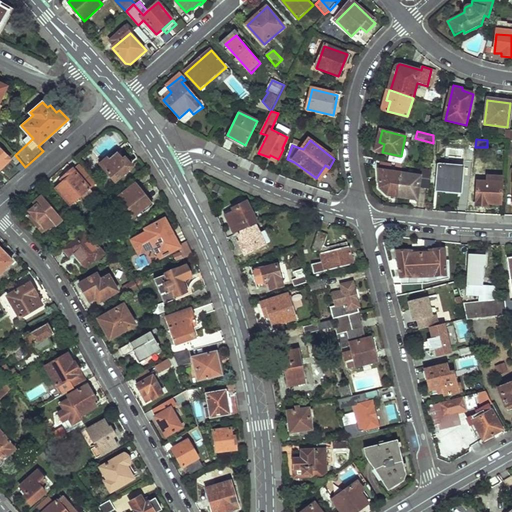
[(0,168),(9,159),(0,149),(0,168)]
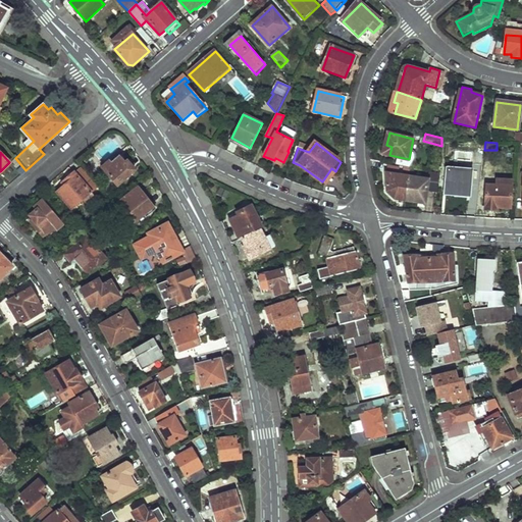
[(102,167),(117,186),(136,170),(122,154),(110,163),(108,161),(102,167)]
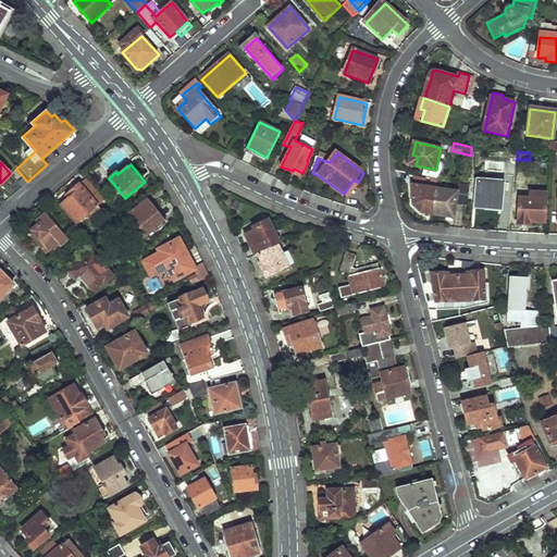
[(481,177),(478,205),(503,208),(506,181),(481,177)]
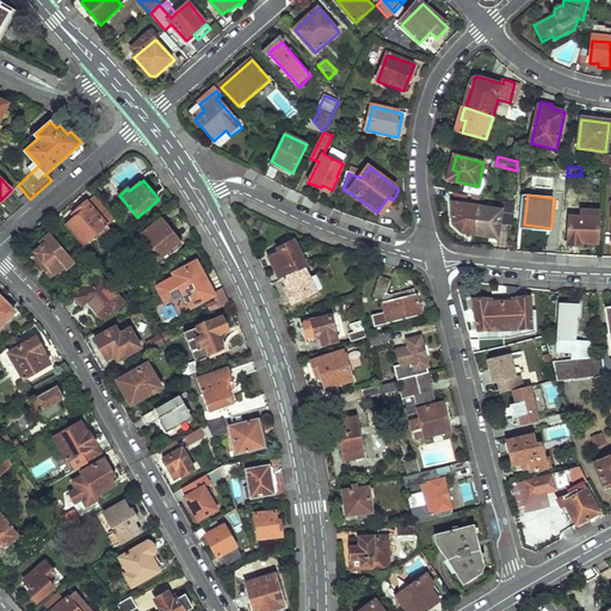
[(107,210),(96,197),(88,204),(87,203),(76,211),(80,215),(68,224),(85,244),(107,226),(100,217),(107,210)]
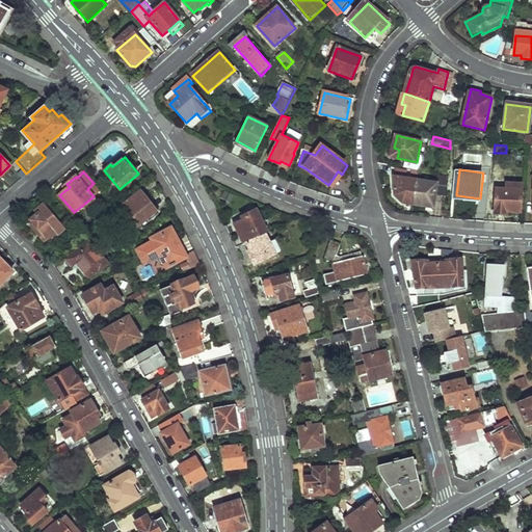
[(328,185),(335,189),(344,176),(342,175),(338,171),(328,185)]
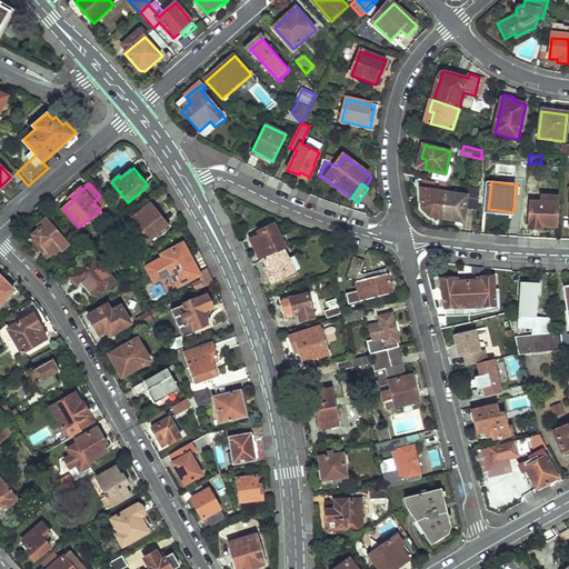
[(446,192),(442,216),(465,219),(467,208),(478,208),(479,188),(471,187),(469,195),(446,192)]
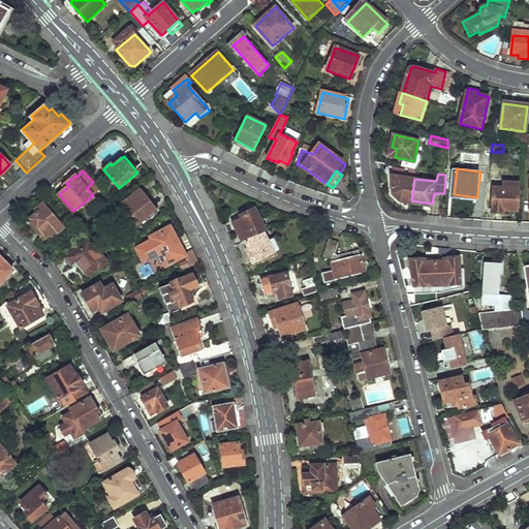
[(400,197),(411,200),(414,179),(393,176),(394,194),(400,197)]
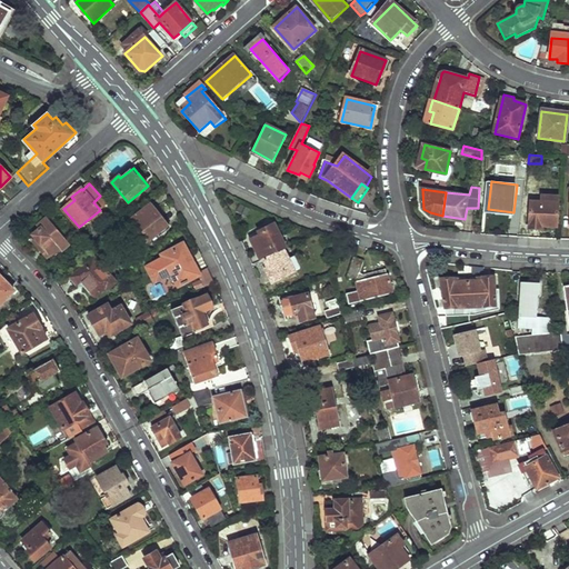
[(531,201),(529,227),(541,229),(542,226),(557,227),(558,202),(542,201),(531,201)]
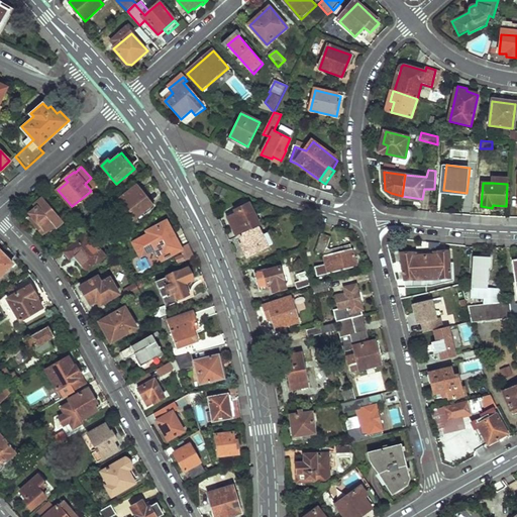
[(121,199),(138,221),(159,205),(148,193),(146,195),(138,186),(121,199)]
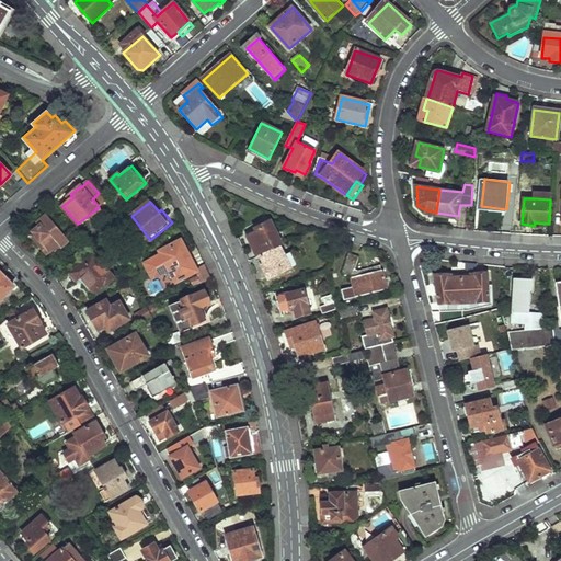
[(39,245),(47,253),(64,238),(47,219),(32,231),(42,243),(39,245)]
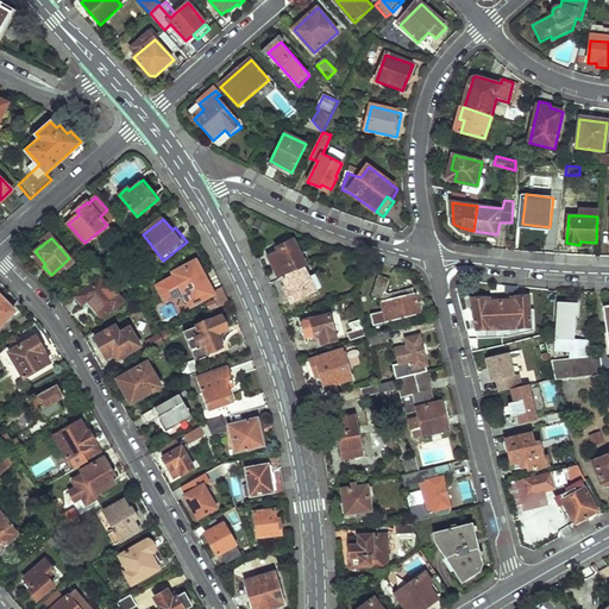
[(270,255),(281,277),(283,276),(302,265),(306,264),(293,239),(277,246),(278,250),(270,255)]
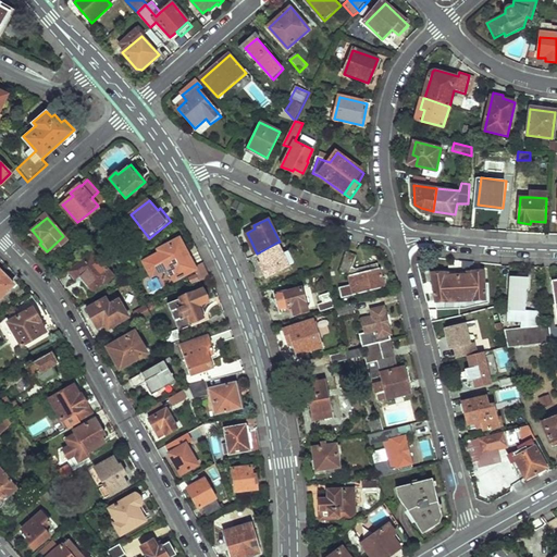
[(147,260),(153,274),(170,265),(176,279),(195,269),(182,239),(162,249),(163,252),(147,260)]
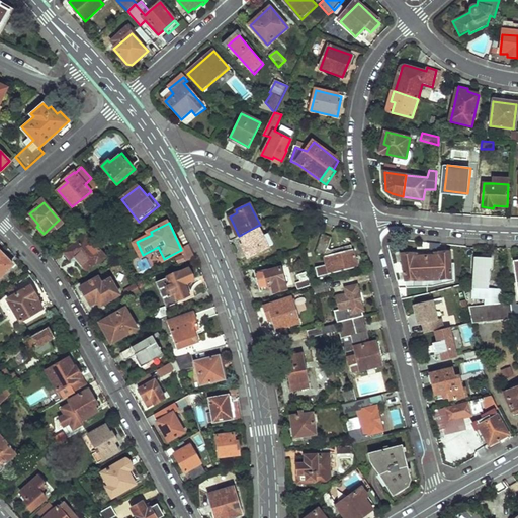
[(244,247),(249,257),(268,247),(257,226),(241,235),(246,246),(244,247)]
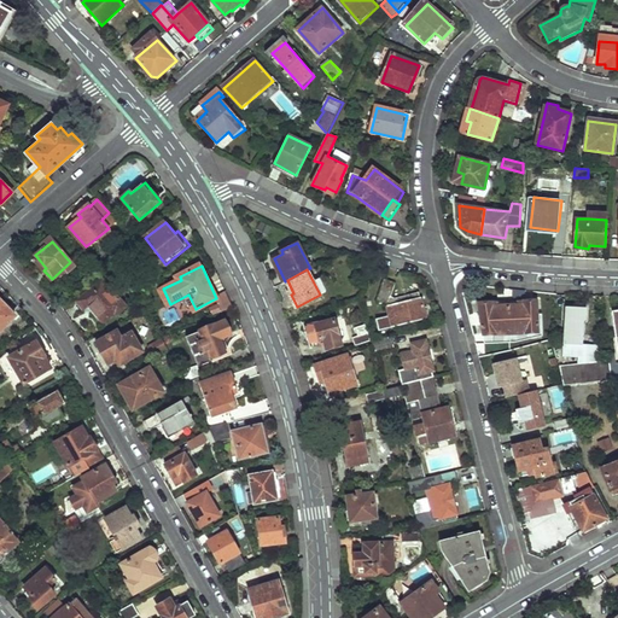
[(89,304),(103,320),(114,312),(115,314),(124,307),(103,279),(80,301),(85,308),(89,304)]
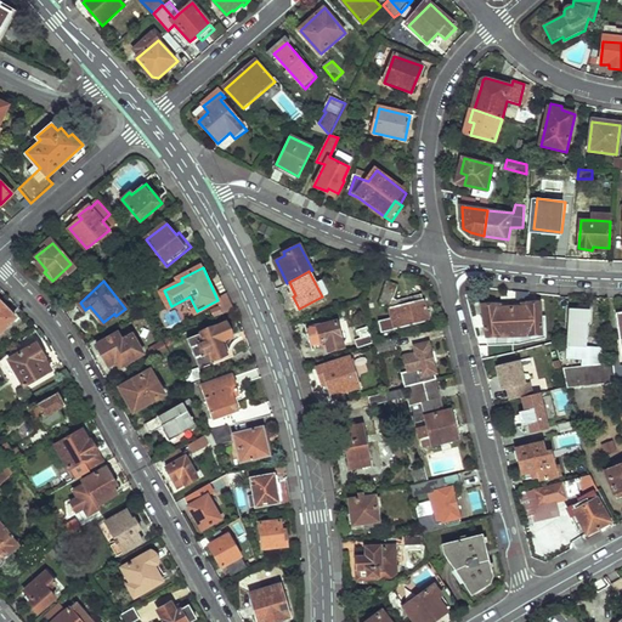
[(380,305),(391,309),(401,284),(391,281),(380,305)]
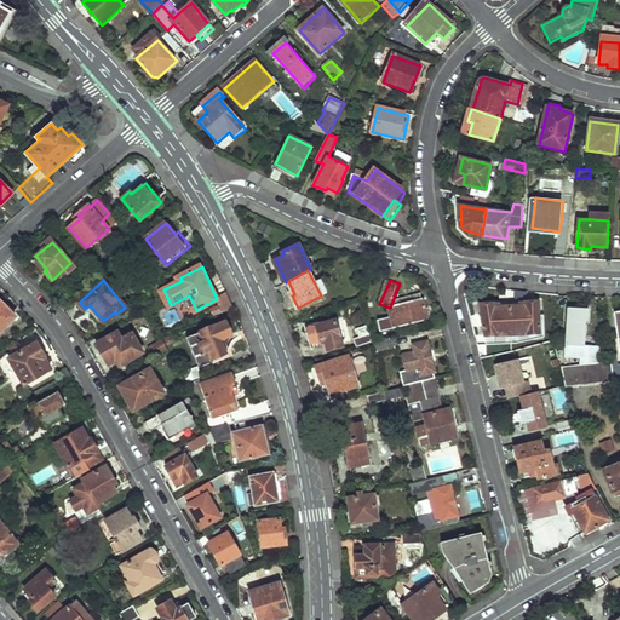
[(0,333),(16,319),(16,316),(16,314),(0,299),(0,333)]
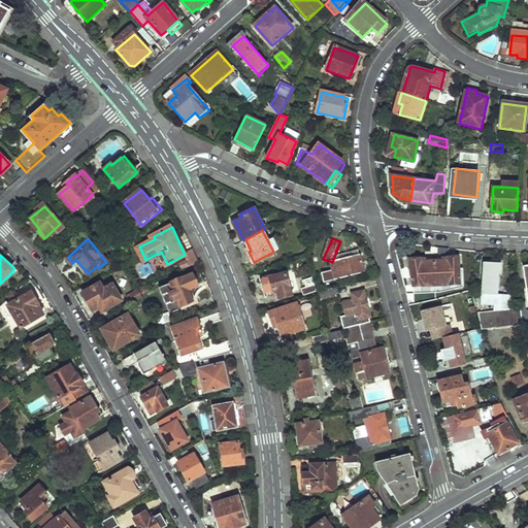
[(361,255),(332,262),(334,270),(323,273),(326,284),(365,272),(363,264),(361,255)]
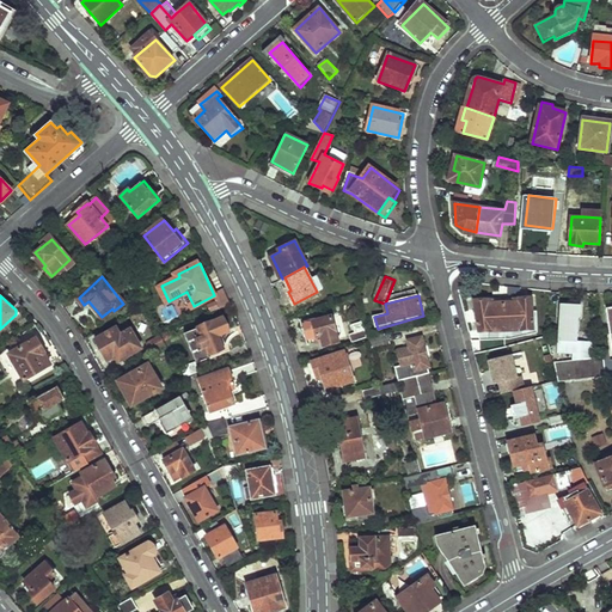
[(481,331),(481,340),(500,337),(500,330),(534,328),(532,297),(475,301),(479,331),(481,331)]
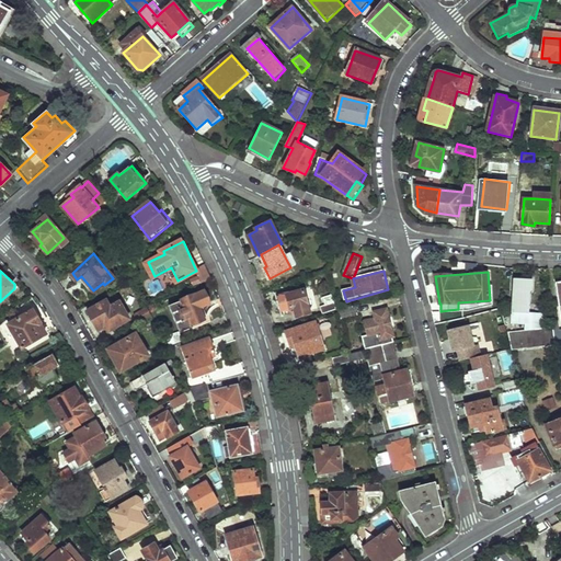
[(388,289),(389,293),(395,290),(390,279),(386,281),(388,289)]
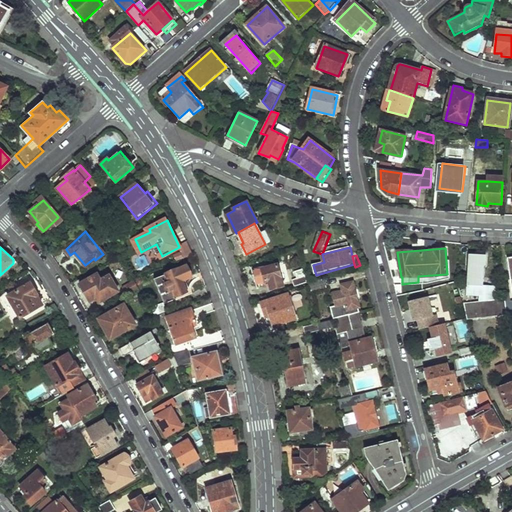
[(482,295),(482,300),(496,298),(496,287),(483,285),(484,265),(487,265),(488,256),(470,255),(467,294),(482,295)]
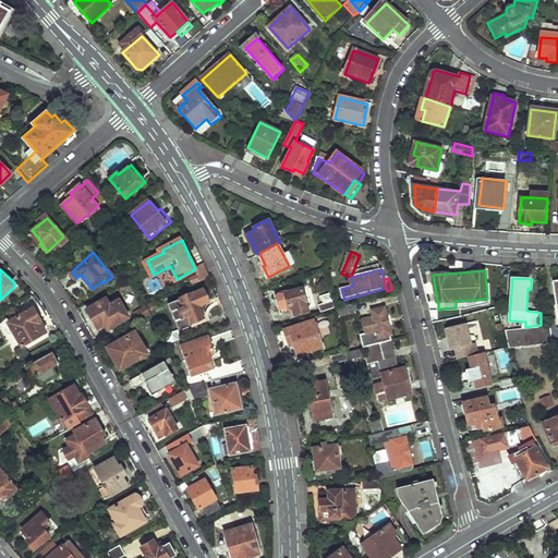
[(277,295),(280,308),(294,305),(296,313),(305,310),(299,289),(277,295)]
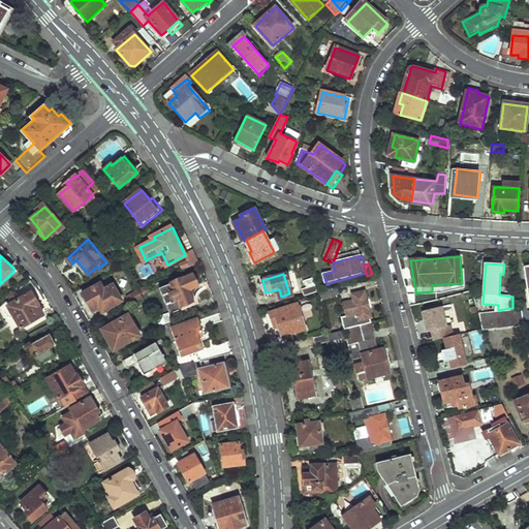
[(161,288),(170,314),(183,309),(182,308),(193,303),(188,289),(196,286),(192,276),(161,288)]
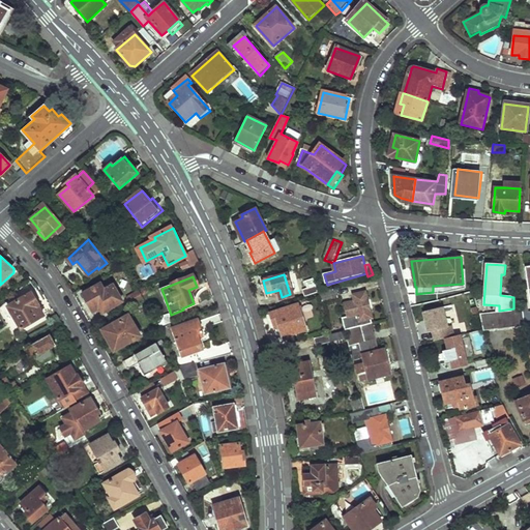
[(305,289),(307,296),(319,293),(315,281),(307,282),(310,289),(305,289)]
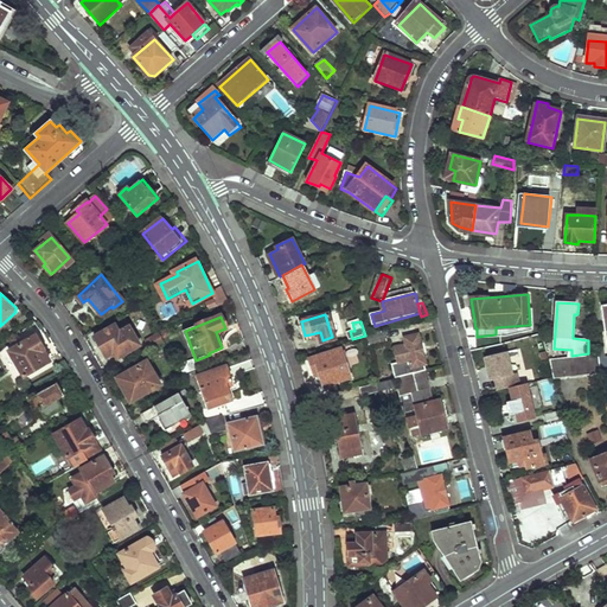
[(95,337),(107,359),(114,355),(115,358),(139,344),(128,326),(117,332),(115,326),(95,337)]
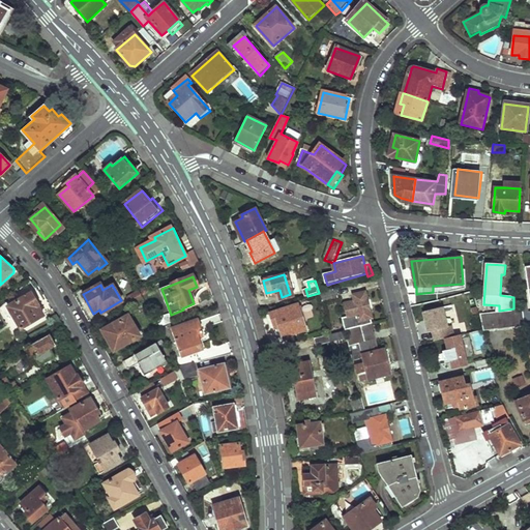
[(125,297),(128,303),(142,296),(138,289),(125,297)]
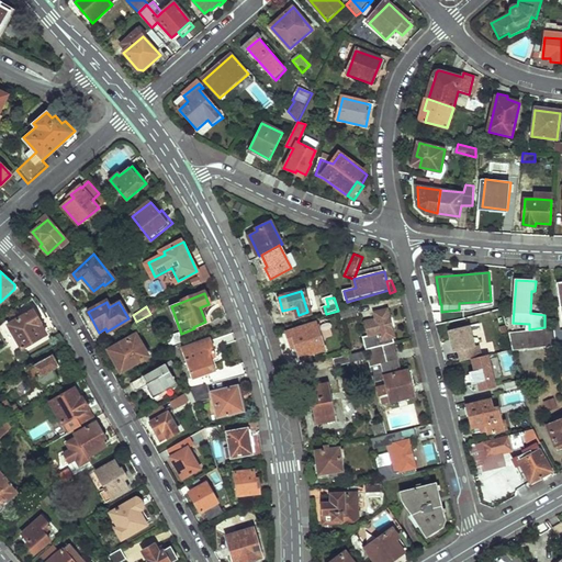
[(340,312),(343,321),(358,317),(356,307),(340,312)]
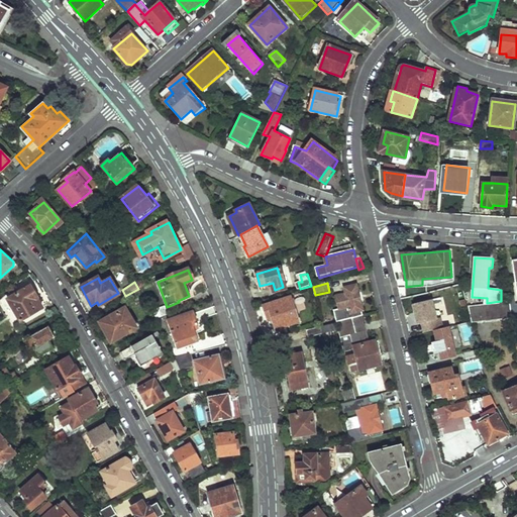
[(9,300),(22,322),(42,310),(37,299),(39,298),(31,286),(9,300)]
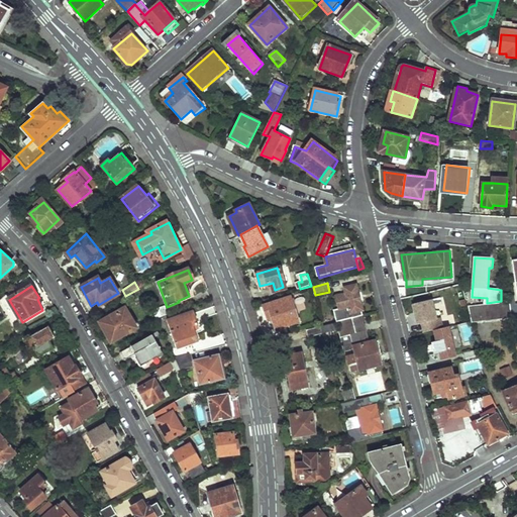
[(334,312),(336,322),(353,318),(352,313),(362,311),(355,286),(346,288),(347,296),(342,297),(344,309),(334,312)]
